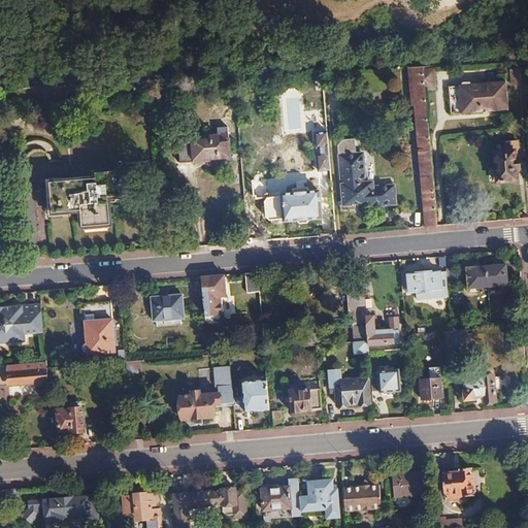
[(427,66),(423,66),(425,89),(435,89),(433,68),(427,69),(427,66)]
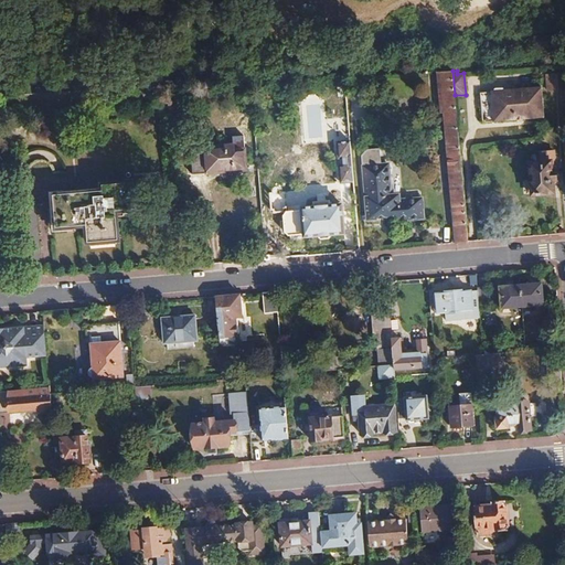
[(563,72),(545,74),(545,89),(564,87),(563,72)]
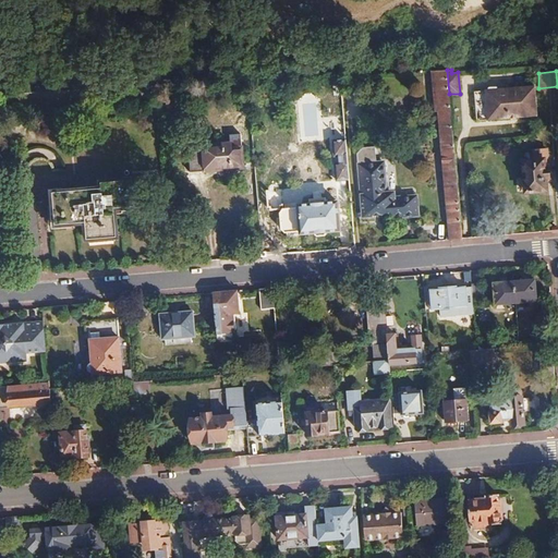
[(531,86),(485,89),(486,118),(509,117),(509,111),(516,111),(516,116),(533,114),(531,86)]
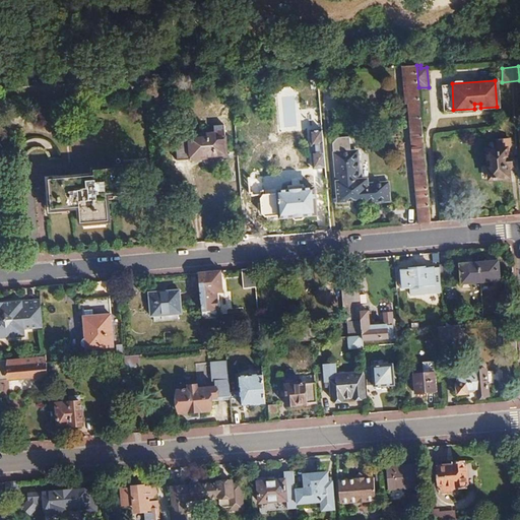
[(452,83),(442,84),(443,111),(453,110),(452,83)]
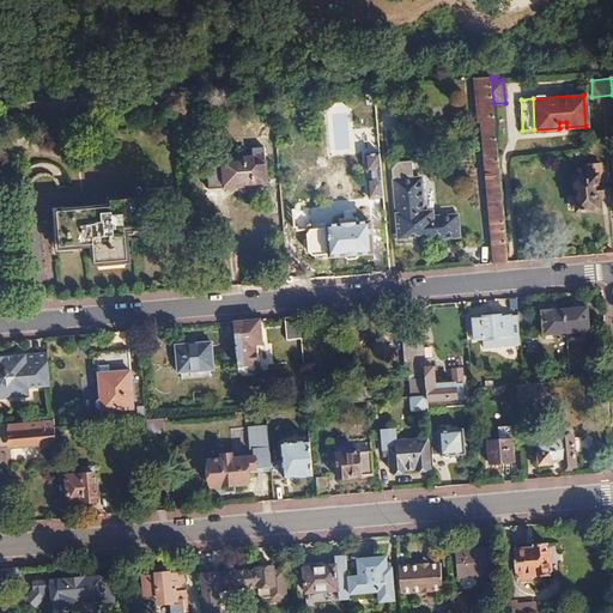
[(493,115),(481,116),(491,226),(504,225),(493,115)]
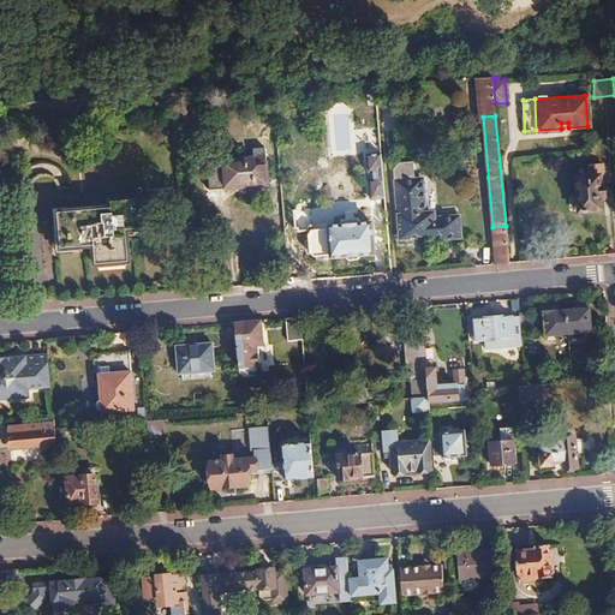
[(254,157),(224,160),(226,189),(269,185),(266,148),(252,149),(254,157)]
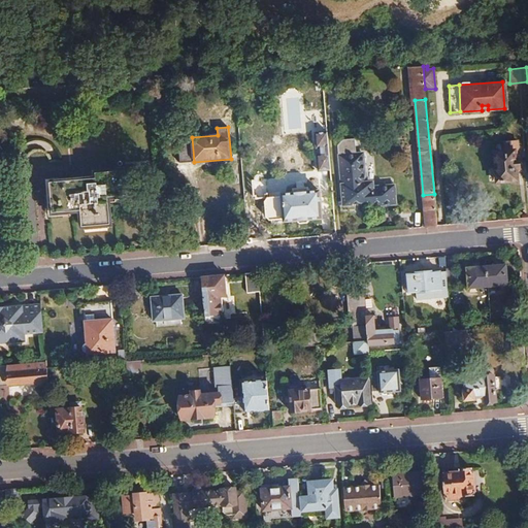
[(328,133),(316,134),(319,171),(331,170),(328,133)]
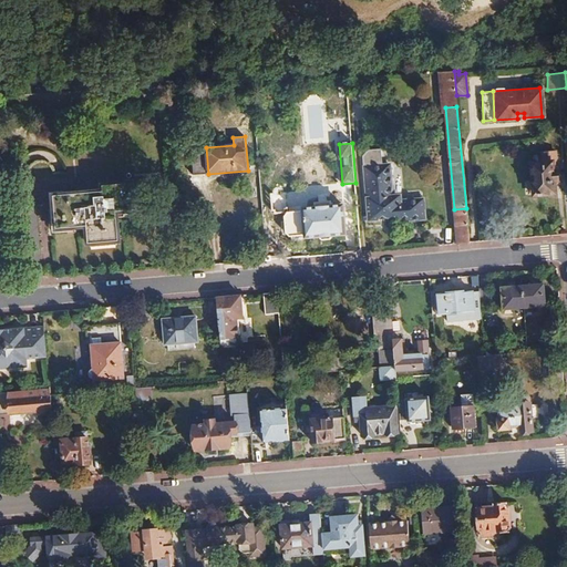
[(363,171),(364,171),(369,223),(379,222),(379,219),(387,218),(388,218),(398,218),(398,223),(425,220),(423,202),(420,202),(419,199),(410,200),(410,203),(401,203),(401,202),(398,198),(391,198),(389,167),(381,168),(380,151),(366,152),(362,157),(363,171)]
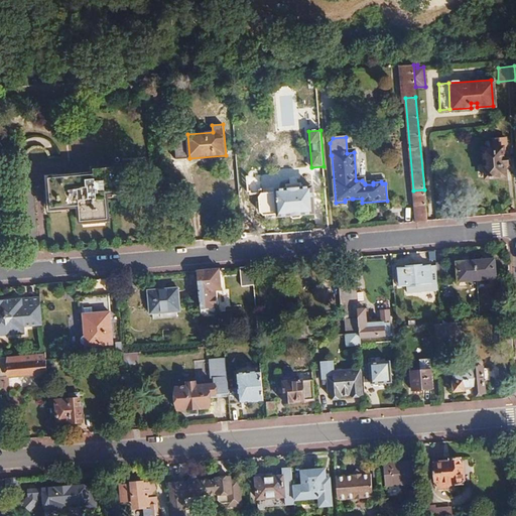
[(495,161),(485,162),(486,181),(506,180),(505,168),(508,168),(508,152),(495,152),(495,161)]
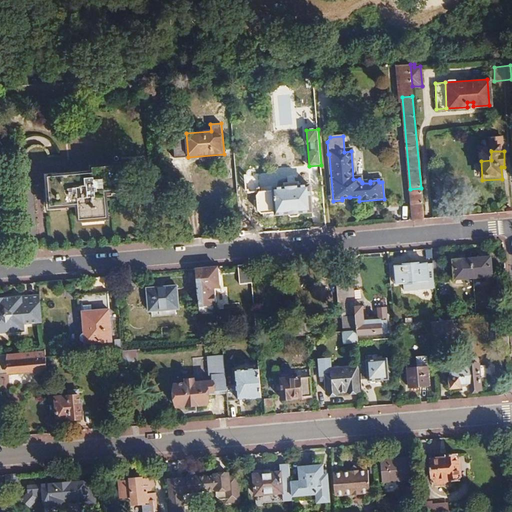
[(94,174),(50,177),(51,206),(80,205),(81,220),(109,218),(107,192),(124,191),(123,167),(93,169),(94,174)]
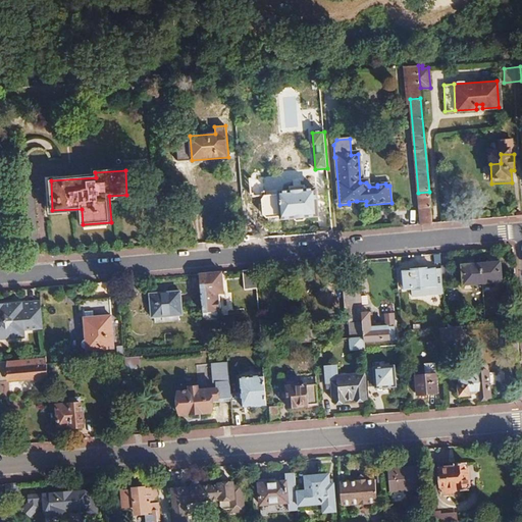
[(266,196),(262,200),(263,216),(267,218),(281,217),(281,220),(294,219),(297,222),(303,222),(307,217),(318,216),(316,190),(279,193),(279,195),(266,196)]
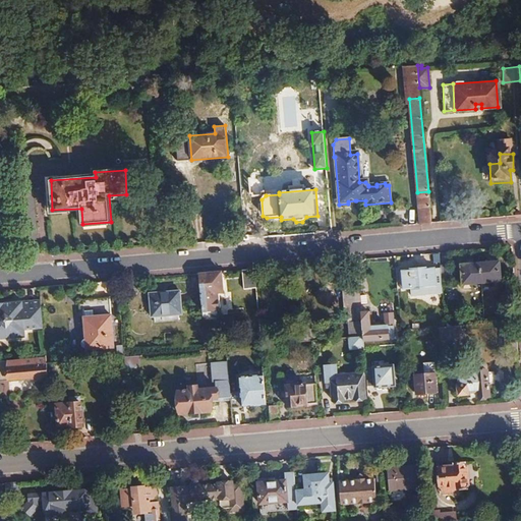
[(500,262),(461,266),(463,285),(501,282),(500,262)]
